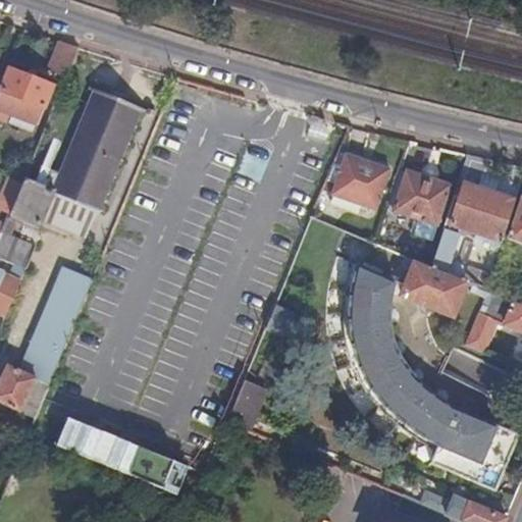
[(68,75),(80,49),(62,43),(52,68),(68,75)]
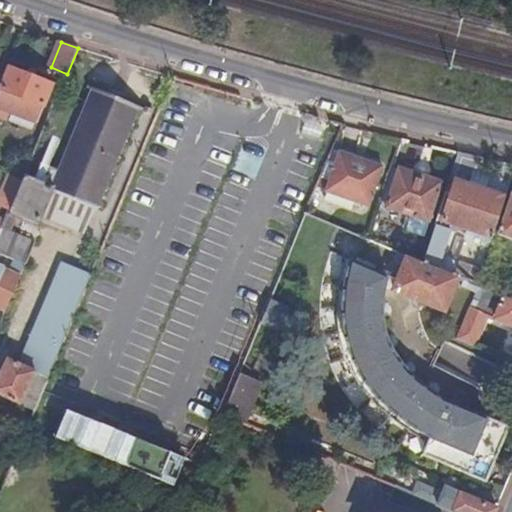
[(10,68),(0,93),(0,116),(7,120),(10,113),(37,124),(53,86),(10,68)]
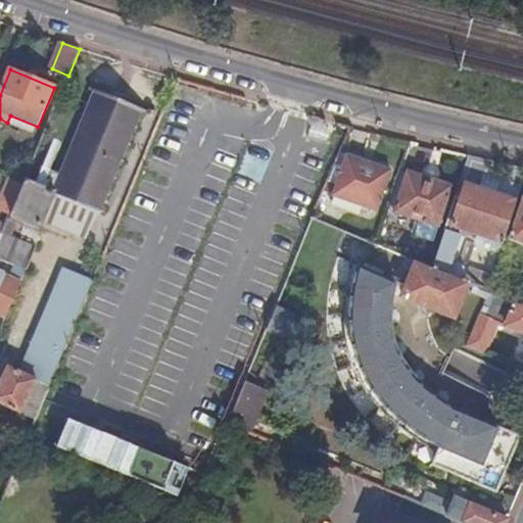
[(66,159),(60,175),(55,194),(98,211),(102,214),(103,210),(101,209),(107,196),(109,196),(110,194),(108,193),(114,179),(116,180),(117,177),(115,176),(121,162),(124,163),(125,161),(122,159),(128,146),(131,146),(132,144),(130,143),(136,129),(138,130),(139,128),(136,126),(142,112),(155,117),(158,110),(157,108),(152,105),(149,108),(147,110),(120,99),(90,88),(89,90),(94,92),(89,106),(86,105),(85,108),(87,109),(82,124),(80,123),(79,125),(81,125),(75,141),(72,140),(72,142),(73,143),(67,158),(65,157),(64,158),(66,159)]
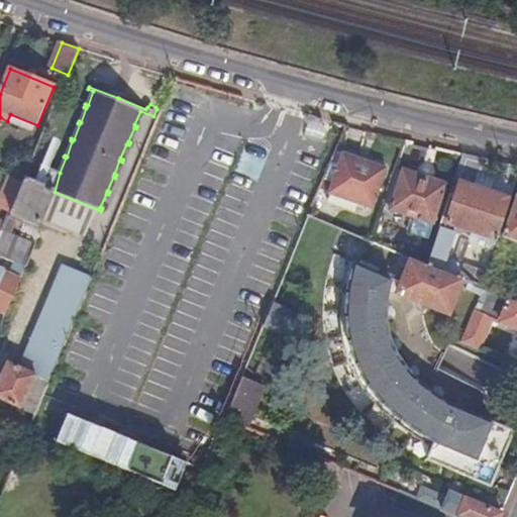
[(427,266),(464,282),(461,276),(466,267),(469,266),(487,273),(508,206),(510,201),(503,199),(504,196),(479,187),(487,160),(462,153),(427,266)]
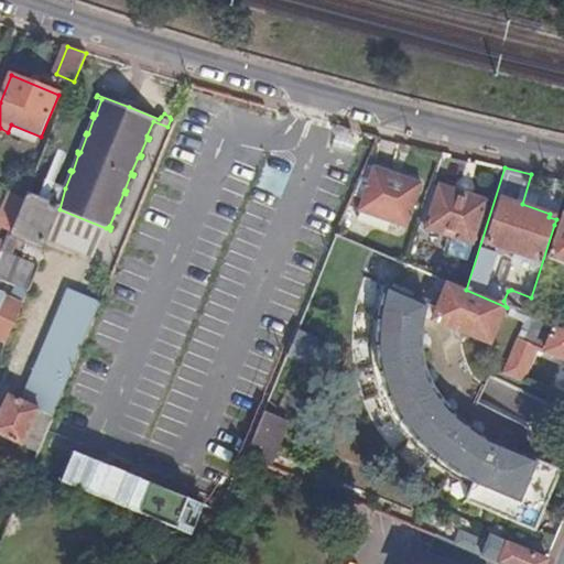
[(359,212),(407,228),(421,184),(373,169),(359,212)]
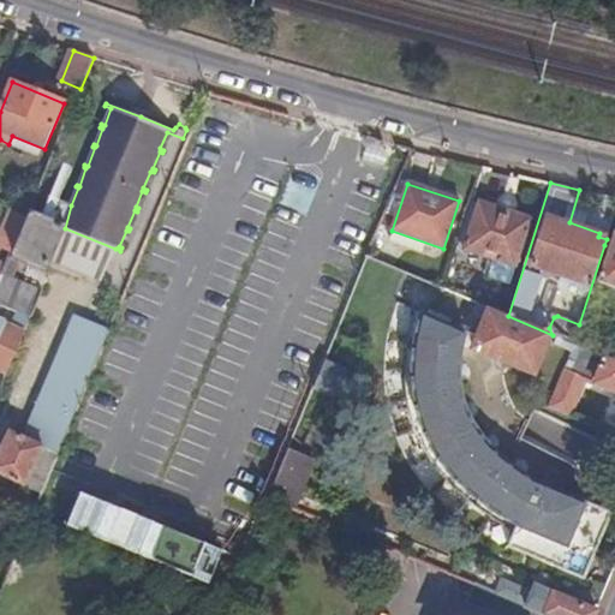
[(49,262),(65,228),(71,206),(51,197),(42,216),(29,210),(27,218),(3,275),(0,281),(0,304),(30,317),(42,292),(12,279),(21,256),(47,268),(49,262)]
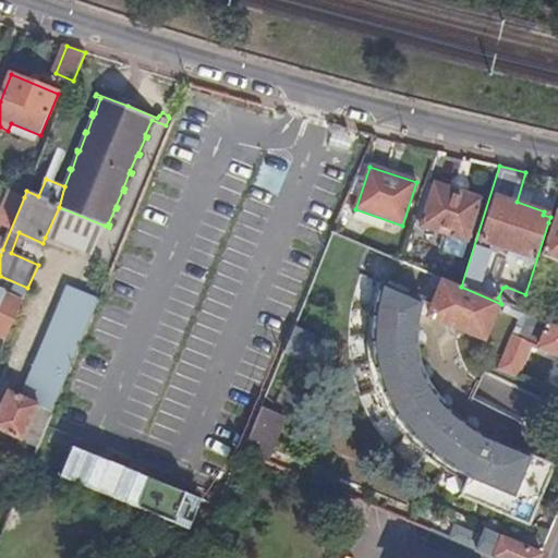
[(422,226),(469,242),(483,197),(436,182),(422,226)]
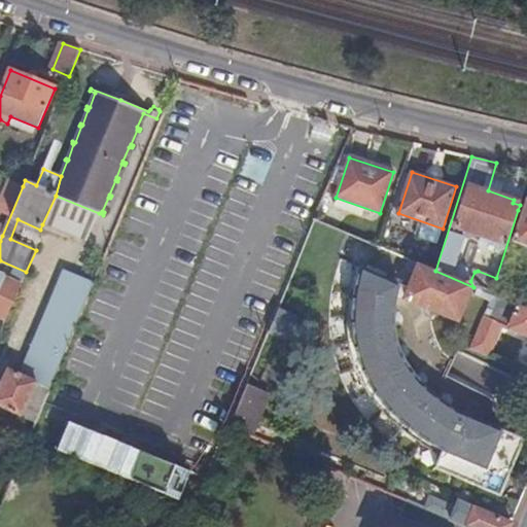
[(56,196),(42,224),(85,243),(99,213),(56,196)]
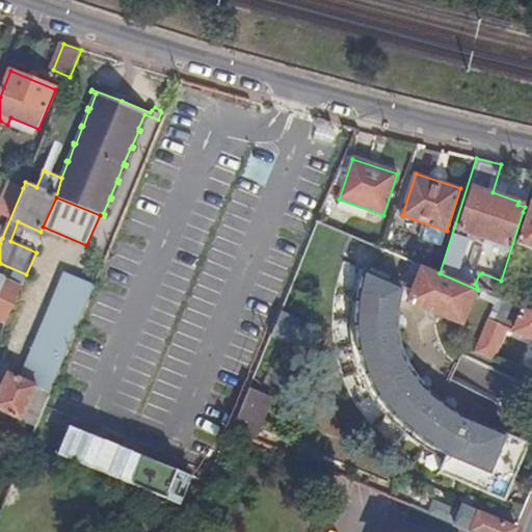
[(525,206),(525,207),(523,212),(529,213),(520,243),(531,246),(531,203),(531,208),(525,206)]
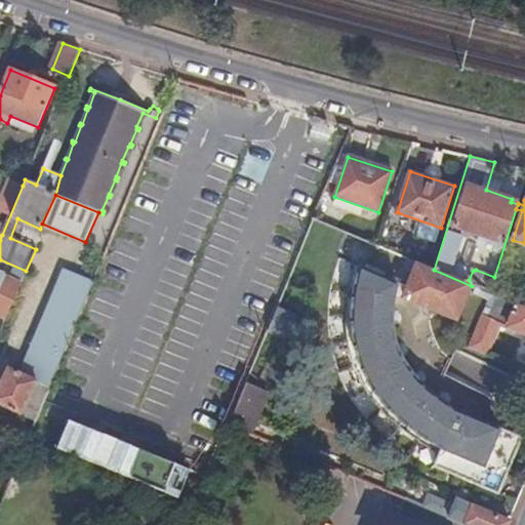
[(379,247),(388,250),(393,232),(386,229),(379,247)]
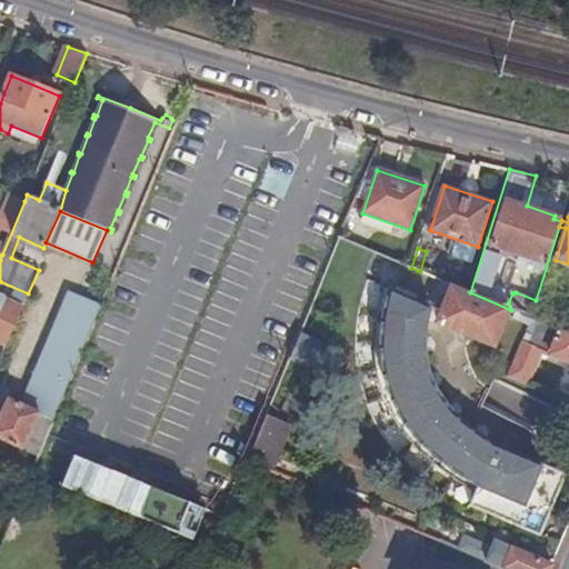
[(497,346),(508,318),(511,310),(470,292),(443,281),(440,292),(451,297),(440,322),(497,346)]
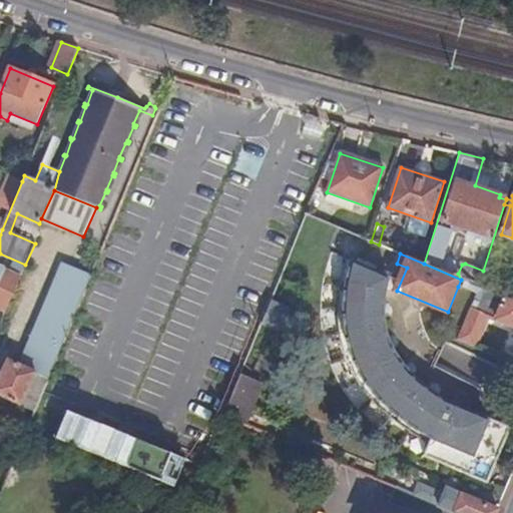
[(390,415),(399,424),(410,432),(421,440),(429,445),(424,458),(488,484),(497,463),(510,429),(481,417),(449,404),(438,398),(426,389),(420,383),(412,374),(402,362),(394,348),(390,336),(387,326),(386,312),(386,300),(388,286),(391,277),(348,259),(342,274),(340,283),(339,296),(338,312),(339,327),(343,345),(349,362),(358,378),(368,392),(376,401),(390,415)]
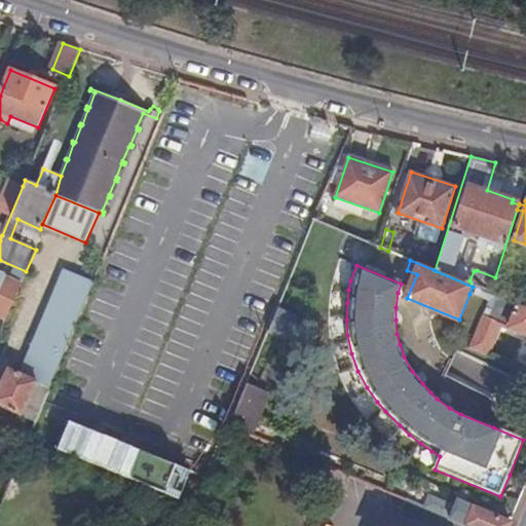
[(473,287),(479,289),(490,294),(495,277),(477,270),(474,271),(470,280),(473,287)]
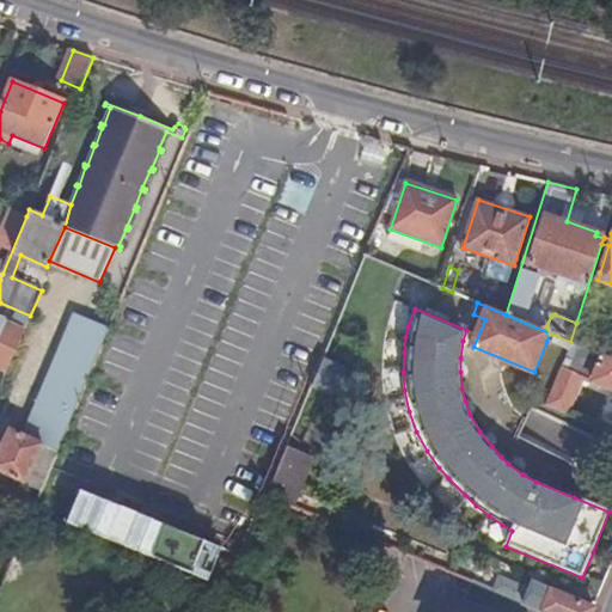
[(77,316),(71,331),(24,436),(59,453),(103,346),(110,330),(93,323),(77,316)]
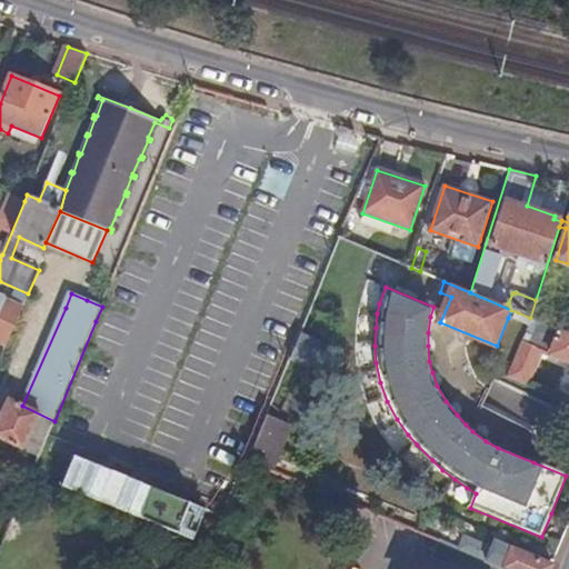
[(518,312),(516,319),(539,329),(541,322),(530,318),(518,312)]
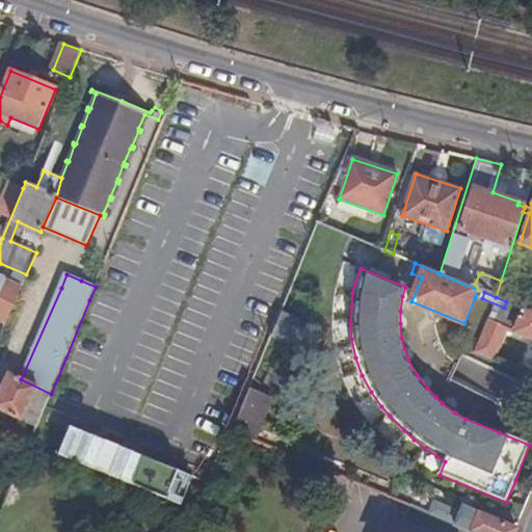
[(497,324),(531,339),(531,312),(506,301),(504,308),(497,324)]
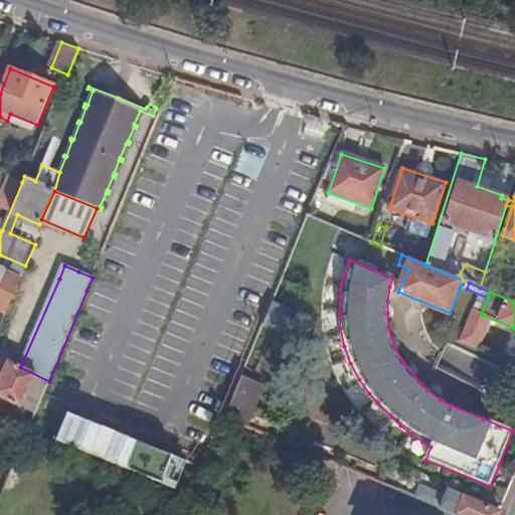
[(291,312),(273,304),(264,325),(280,332),(284,329),(291,312)]
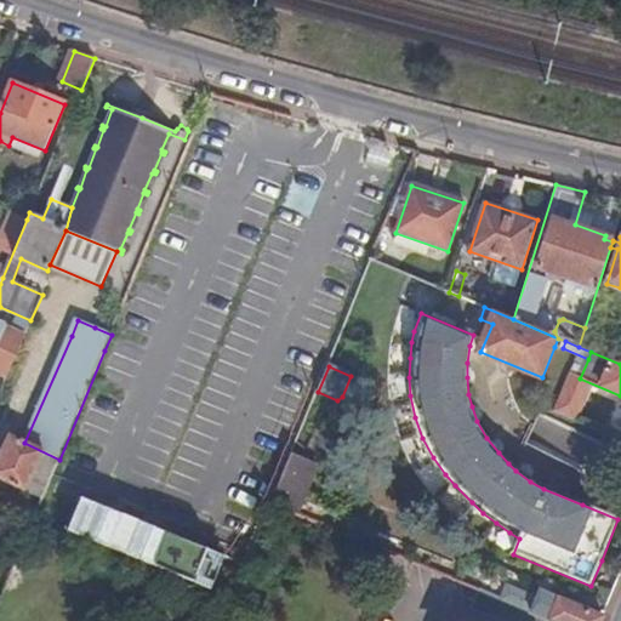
[(537,417),(529,448),(569,459),(577,429),(537,417)]
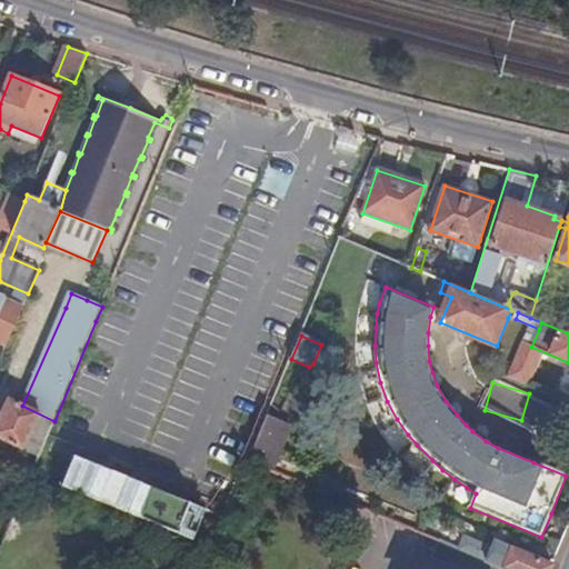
[(0,439),(39,458),(55,421),(22,406),(8,400),(0,418),(0,439)]
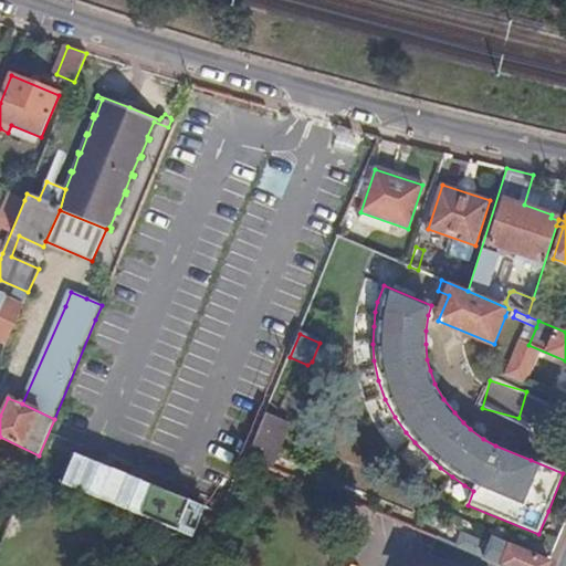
[(264,419),(248,459),(268,467),(284,428),(264,419)]
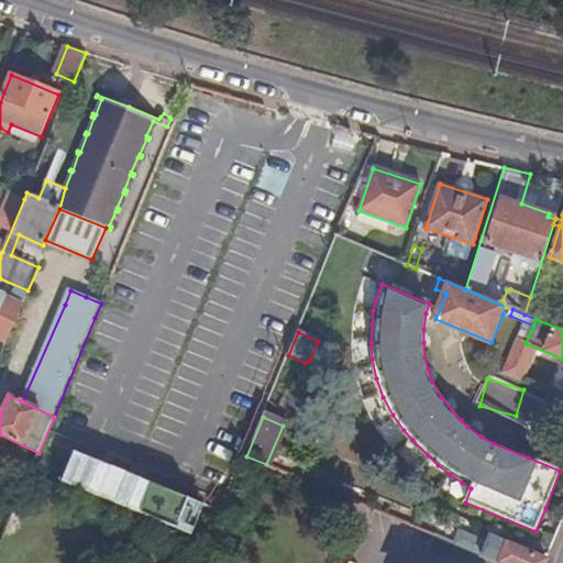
[(7,466),(29,476),(34,463),(13,453),(7,466)]
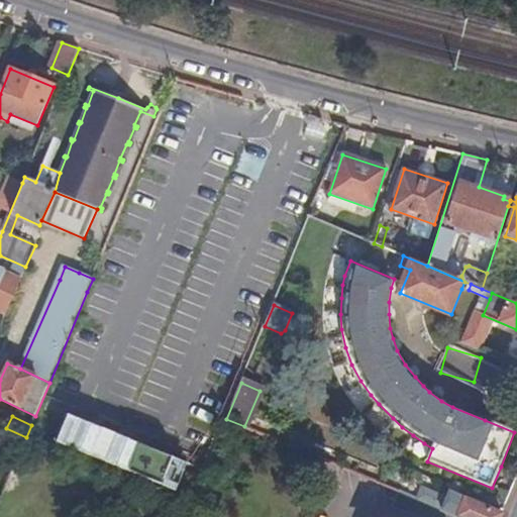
[(418,499),(460,516),(502,516),(504,513),(450,492),(447,499),(423,489),(418,499)]
